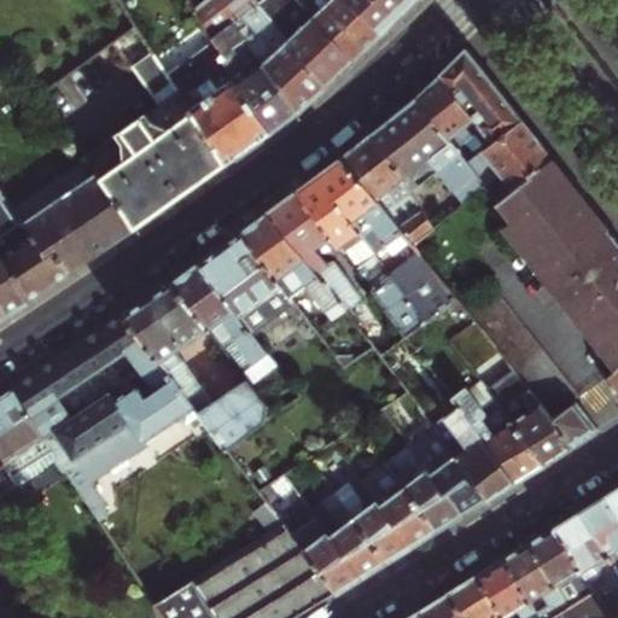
[(213,42),(232,28),(260,6),(267,0),(209,0),(194,12),(213,42)]
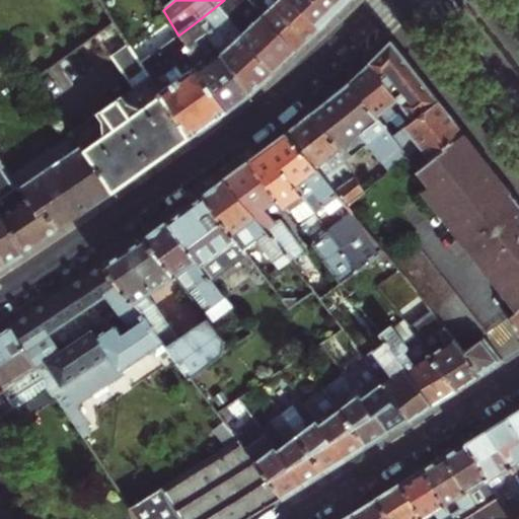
[(224,0),(218,5),(273,75),(285,63),(296,53),(249,0),(224,0)]
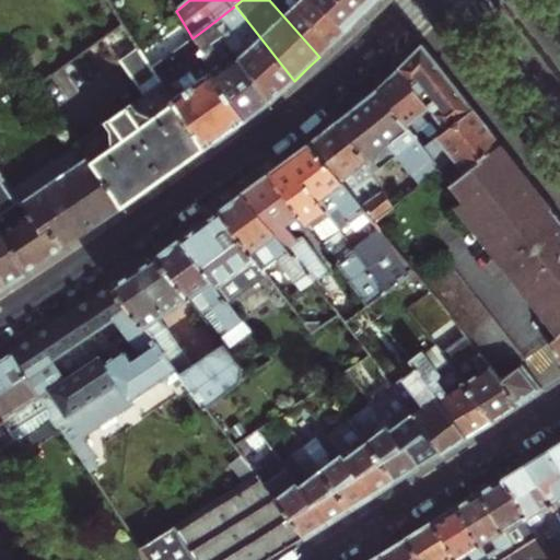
[(269,0),(319,57),(331,46),(345,33),(313,0),(269,0)]
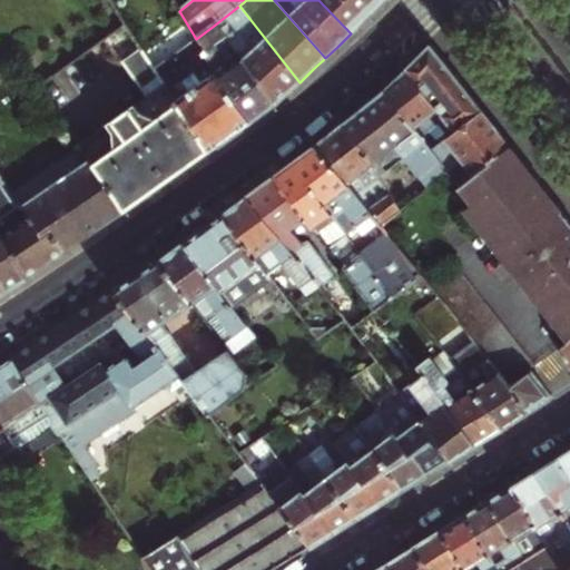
[(318,0),(351,33),(371,13),(384,0),(318,0)]
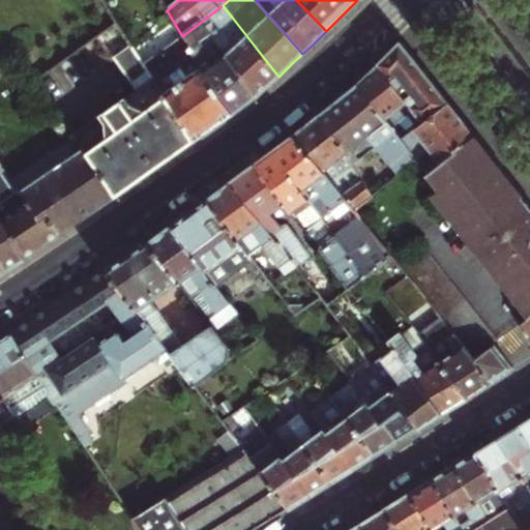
[(216,48),(255,98),(268,86),(278,77),(223,5),(199,24),(205,32),(216,48)]
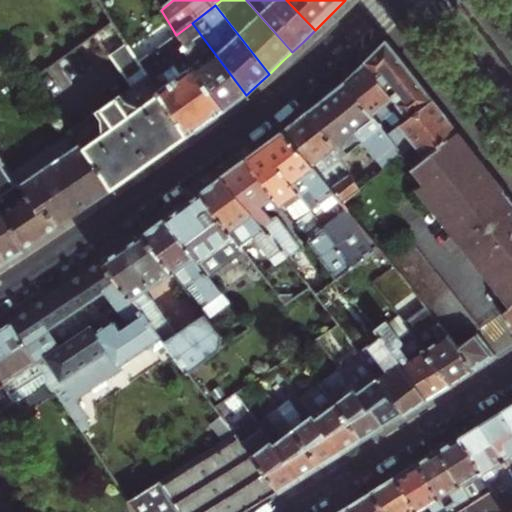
[(181,50),(224,111),(234,103),(246,95),(209,46),(198,31),(192,23),(176,35),(178,38),(184,48),(181,50)]
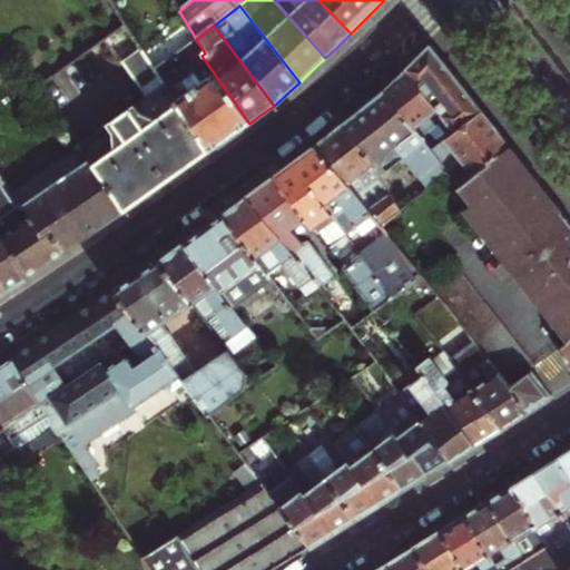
[(166,85),(209,153),(234,135),(249,124),(202,56),(205,53),(198,42),(158,72),(166,85)]
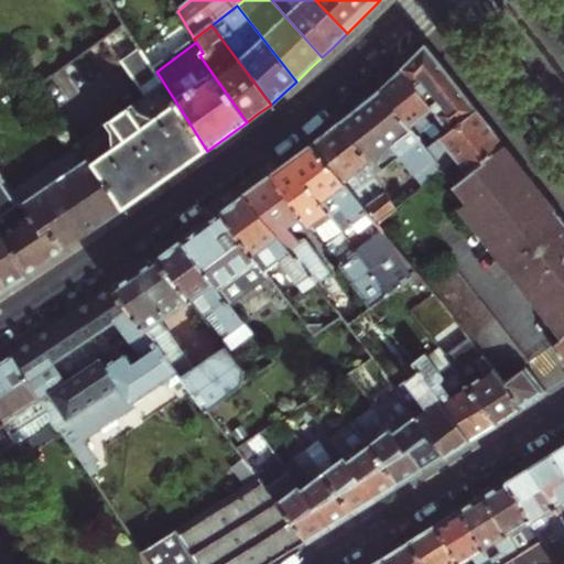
[(452,130),(477,110),(426,45),(413,58),(403,68),(452,130)]
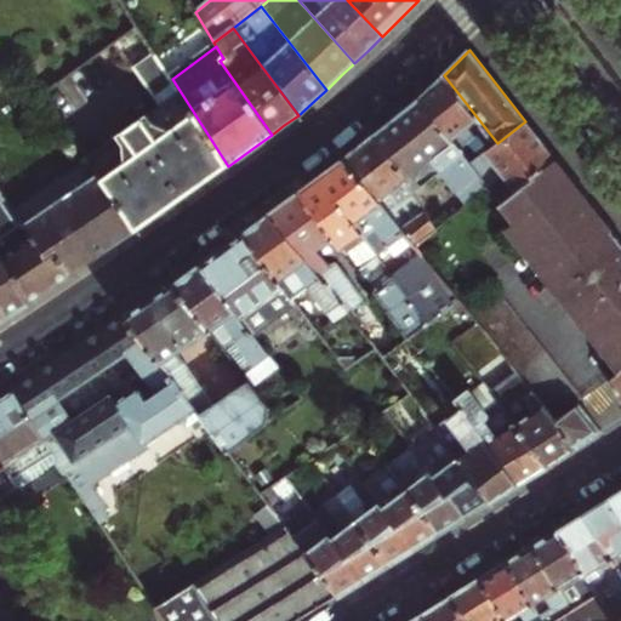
[(497,143),(444,75),(431,89),(420,100),(471,164),(497,143)]
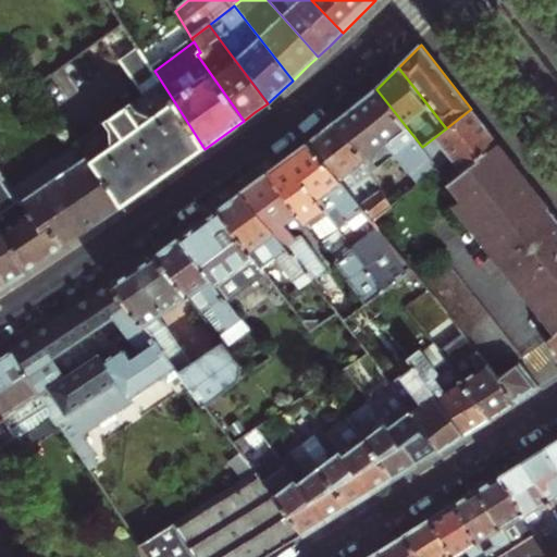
[(77,141),(89,158),(122,206),(169,174),(205,149),(162,83),(77,141)]
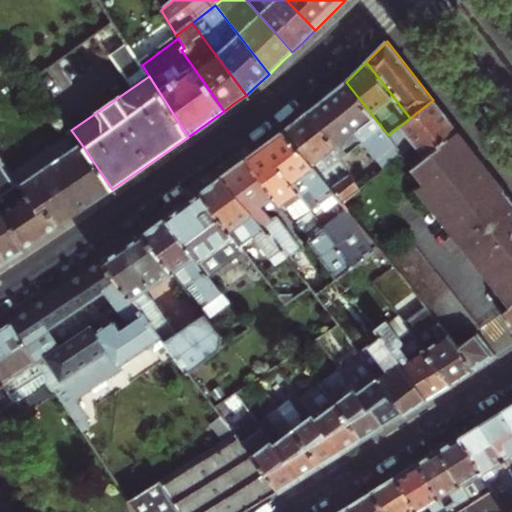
[(388,135),(346,82),(326,97),(309,112),(336,147),(343,158),(363,143),(385,170),(404,155),(401,150),(388,135)]
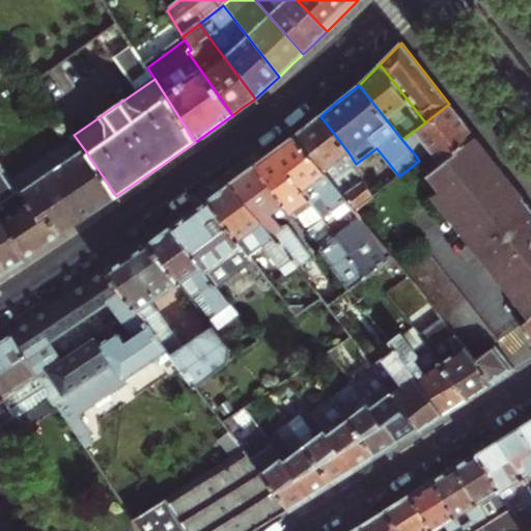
[(431,149),(465,123),(458,115),(449,104),(425,122),(402,140),(416,156),(428,145),(431,149)]
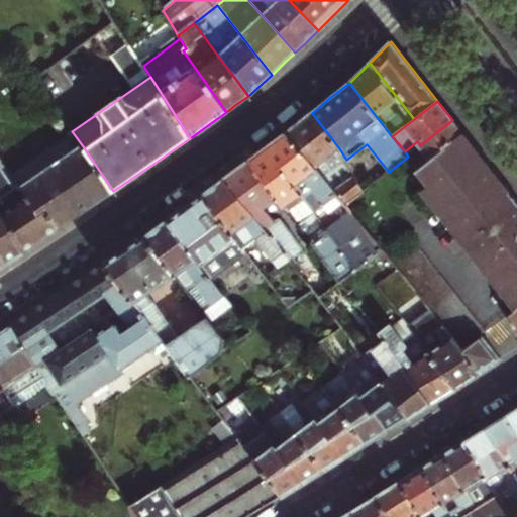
[(339,148),(312,113),(300,122),(287,132),(301,152),(304,150),(346,204),(364,191),(346,160),(339,148)]
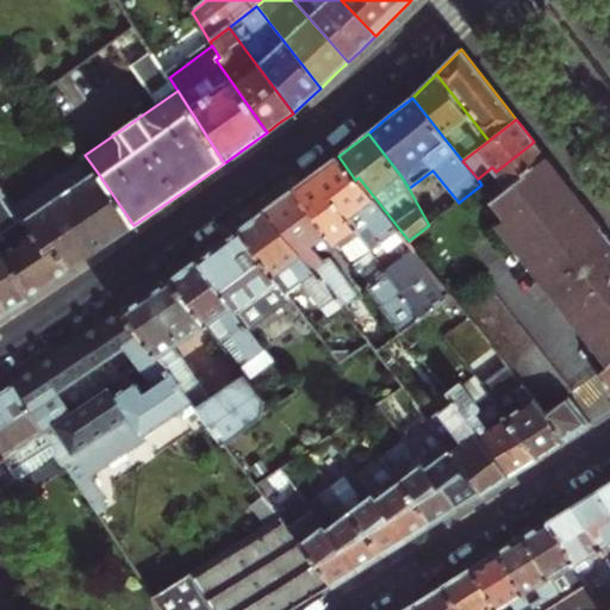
[(502,190),(546,156),(541,150),(534,142),(496,172),(503,182),(498,186),(502,190)]
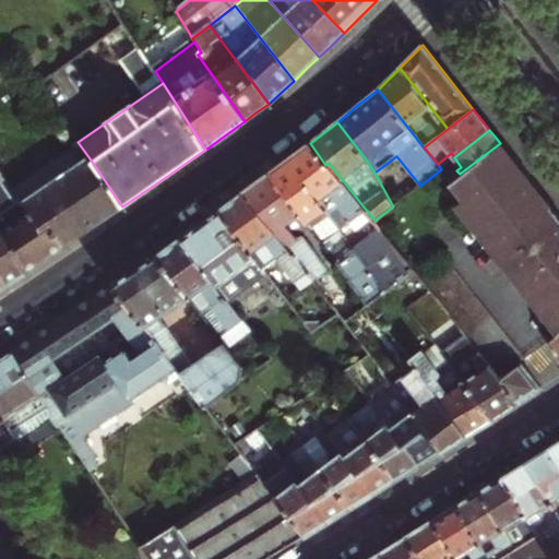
[(325,165),(310,143),(287,159),(270,173),(306,223),(365,305),(414,270),(375,221),(329,163),(325,165)]
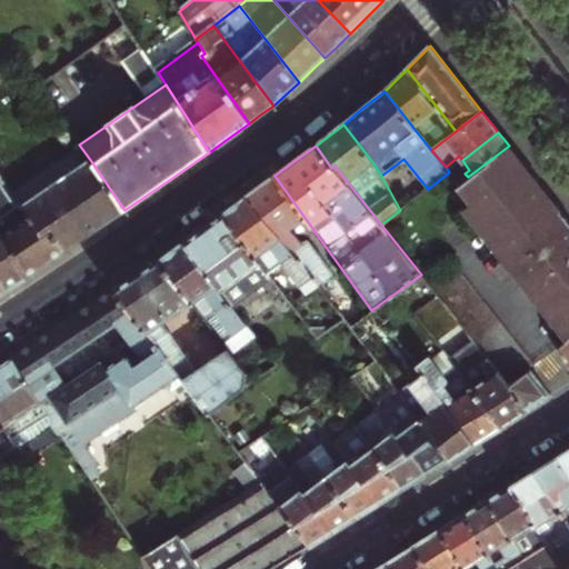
[(568,341),(558,349),(568,365),(568,220),(563,213),(509,146),(468,177),(458,185),(568,325),(568,341)]
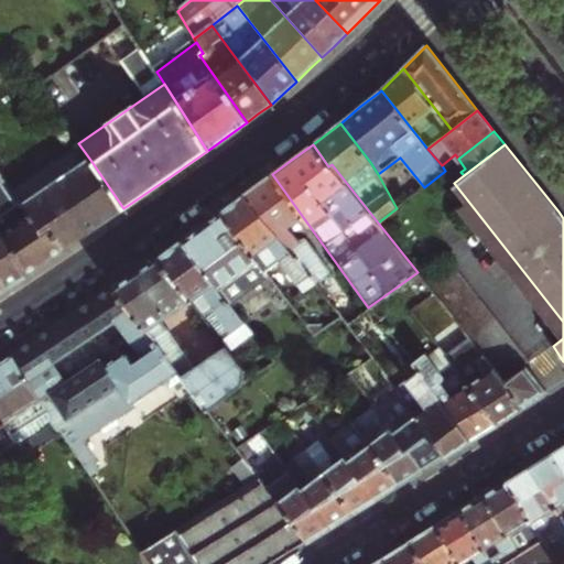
[(0,232),(28,273),(47,260),(96,228),(123,208),(90,160),(31,199),(26,193),(23,188),(20,187),(15,187),(12,190),(6,194),(0,185),(0,232)]
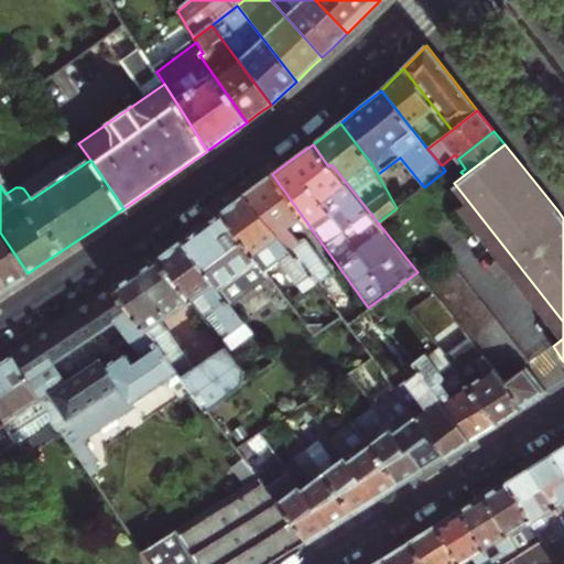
[(308,225),(272,174),(258,184),(243,194),(305,274),(313,283),(327,272),(303,240),(299,239),(296,240),(293,236),(308,225)]
